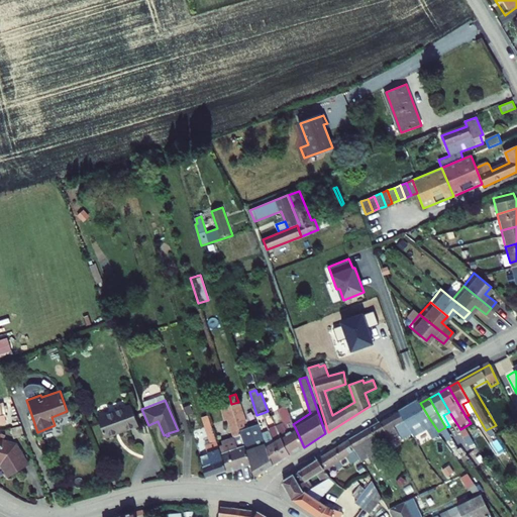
[(130,401),(96,413),(105,435),(138,423),(130,401)]
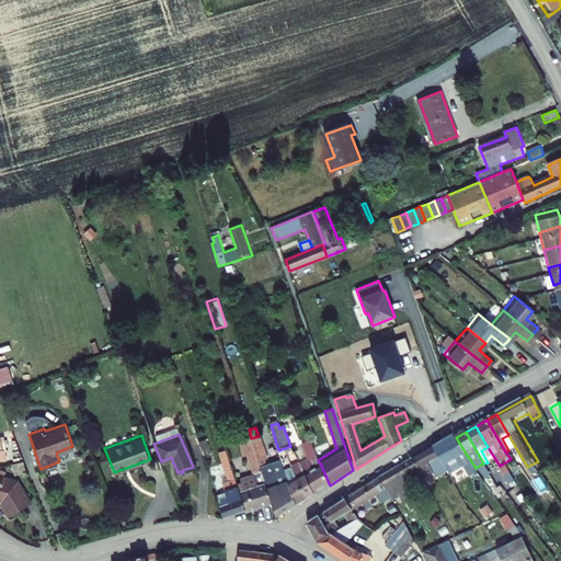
[(277,517),(298,505),(289,485),(284,470),(282,460),(266,465),(264,460),(267,459),(260,436),(259,436),(251,438),(252,443),(273,504),(277,517)]
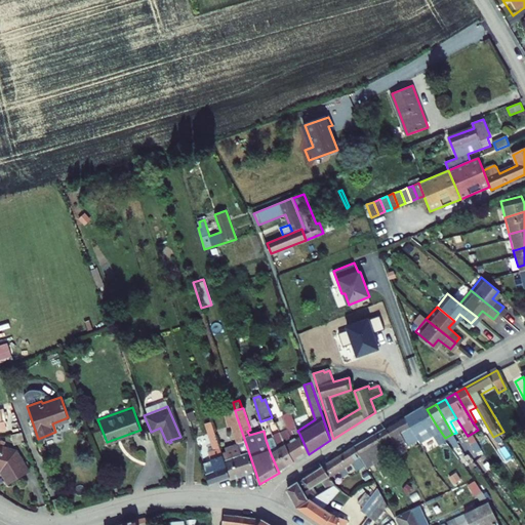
[(427,409),(406,419),(413,431),(417,438),(429,432),(431,436),(435,434),(439,441),(445,438),(436,425),(427,409)]
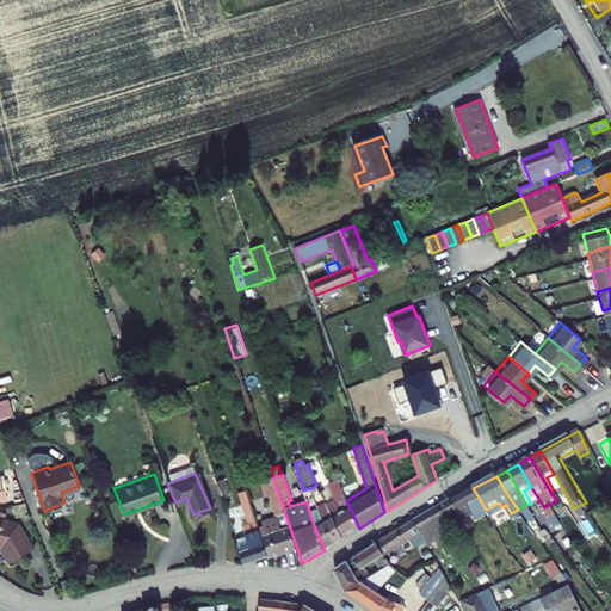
[(221,491),(228,488),(224,477),(217,481),(221,491)]
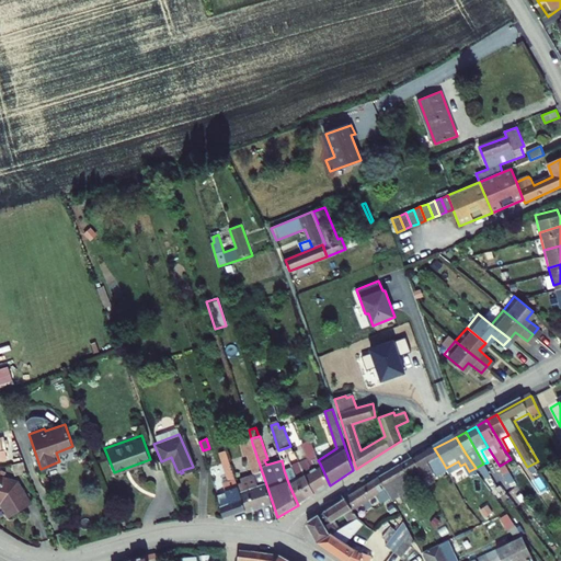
[(299,462),(316,494),(330,485),(320,464),(318,460),(310,442),(302,445),(308,458),(299,462)]
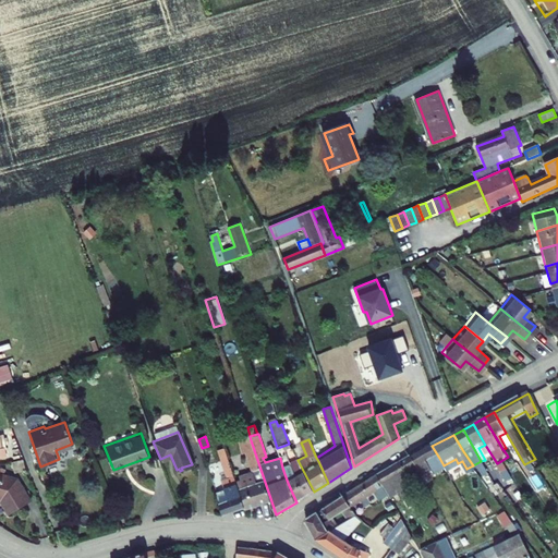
[(245,508),(245,510),(271,501),(251,440),(241,444),(244,453),(247,452),(254,472),(240,476),(241,481),(244,488),(239,489),(245,508)]
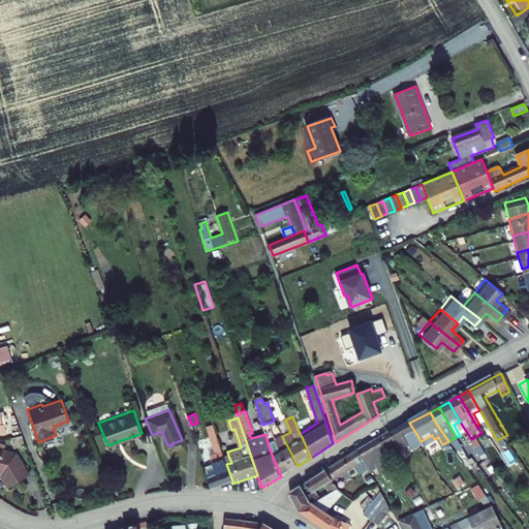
[(402,442),(416,434),(409,423),(390,434),(401,454),(406,449),(402,442)]
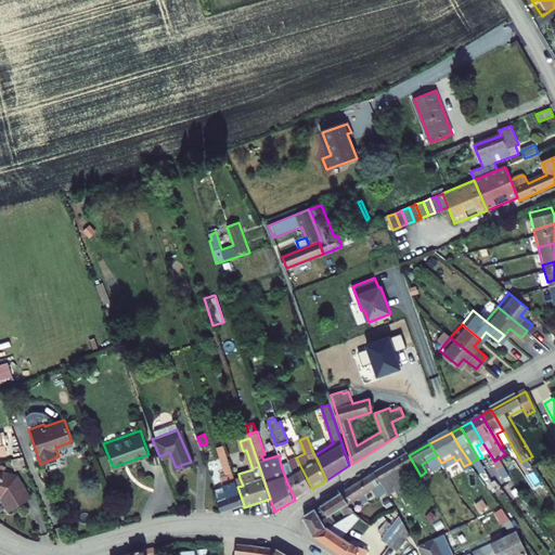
[(216,489),(222,513),(244,505),(237,487),(235,479),(224,446),(217,448),(224,473),(226,476),(220,478),(223,487),(216,489)]
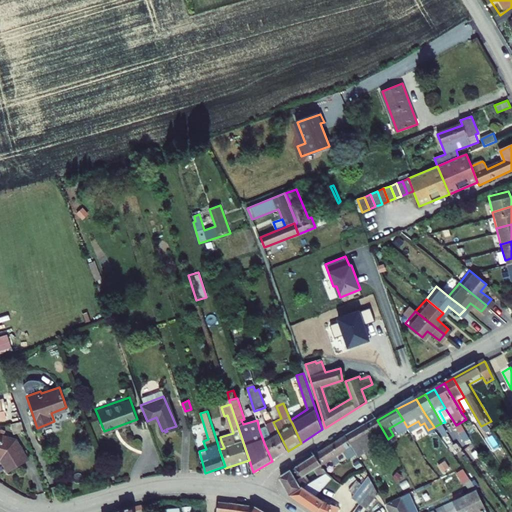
[(359,430),(347,438),(355,451),(358,450),(356,447),(367,440),(369,444),(375,441),(377,445),(388,439),(377,420),(359,430)]
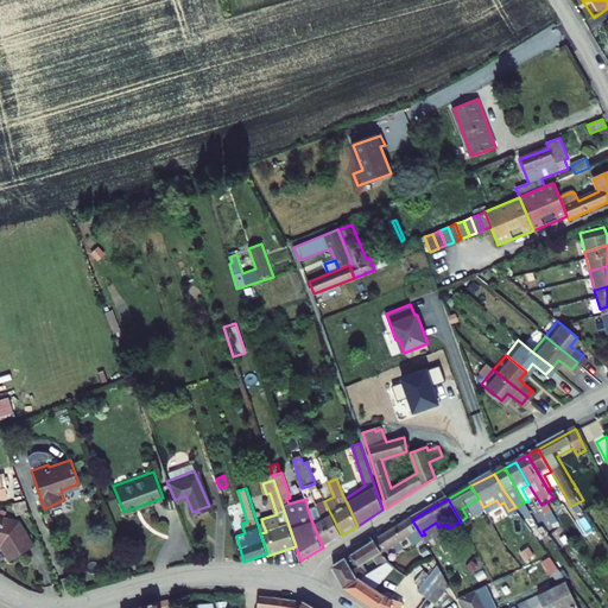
[(317,507),(333,542),(342,536),(324,501),(316,504),(317,507)]
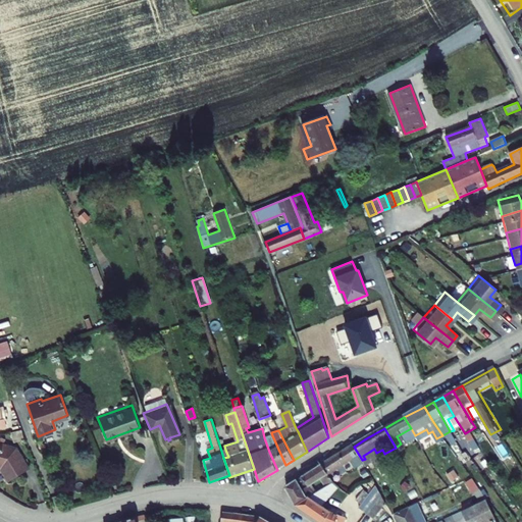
[(277,470),(285,465),(272,435),(264,437),(269,452),(277,470)]
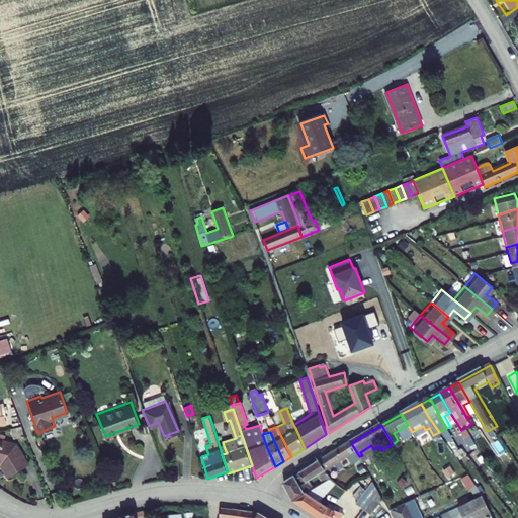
[(11,443),(0,440),(0,468),(6,478),(25,464),(11,443)]
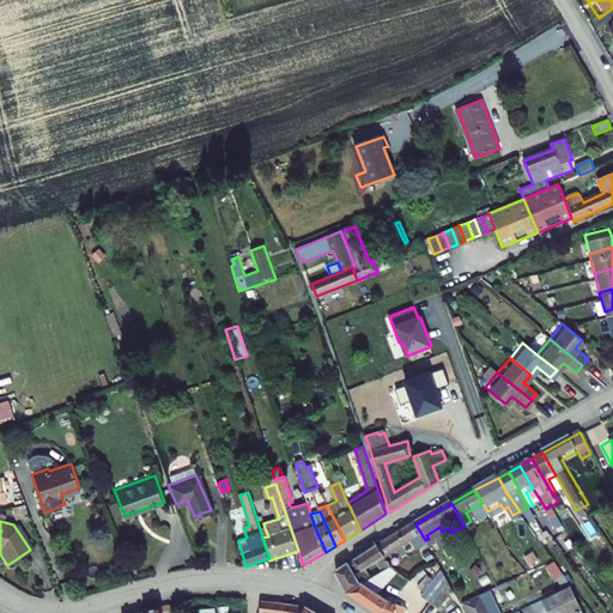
[(416,525),(380,548),(392,569),(400,564),(394,554),(418,540),(424,551),(429,547),(425,540),(416,525)]
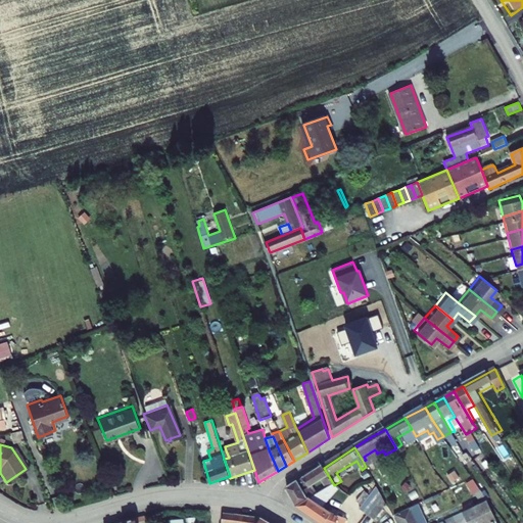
[(303,481),(310,490),(322,482),(327,490),(334,485),(324,468),(303,481)]
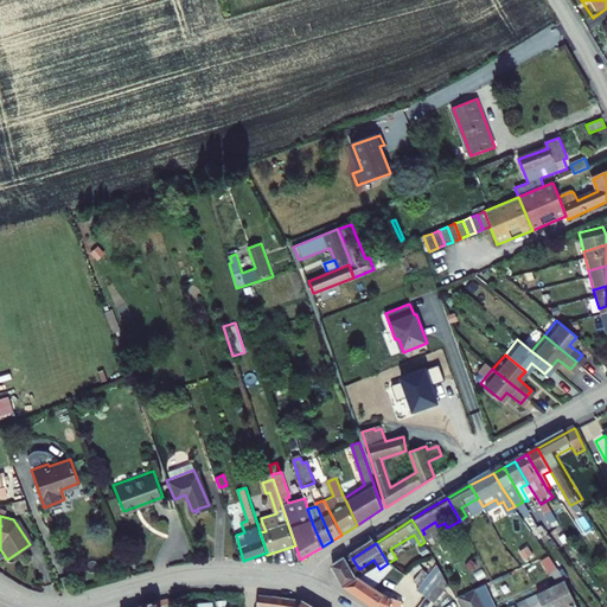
[(346,590),(365,577),(359,569),(352,558),(336,570),(336,573),(346,590)]
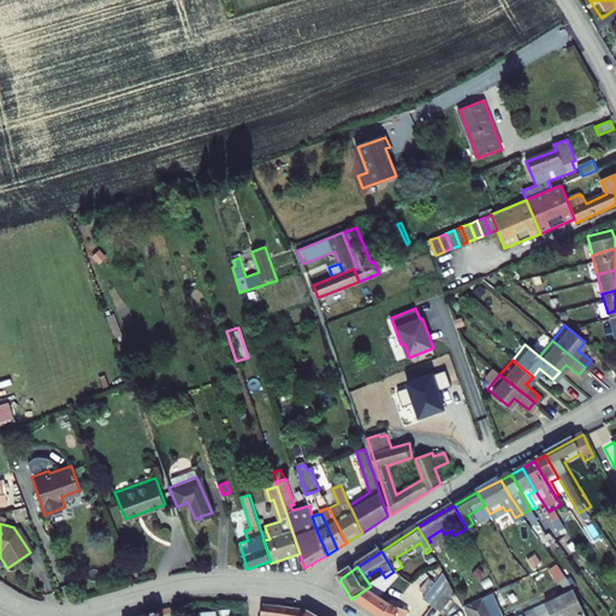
[(425,599),(436,608),(452,586),(445,573),(425,599)]
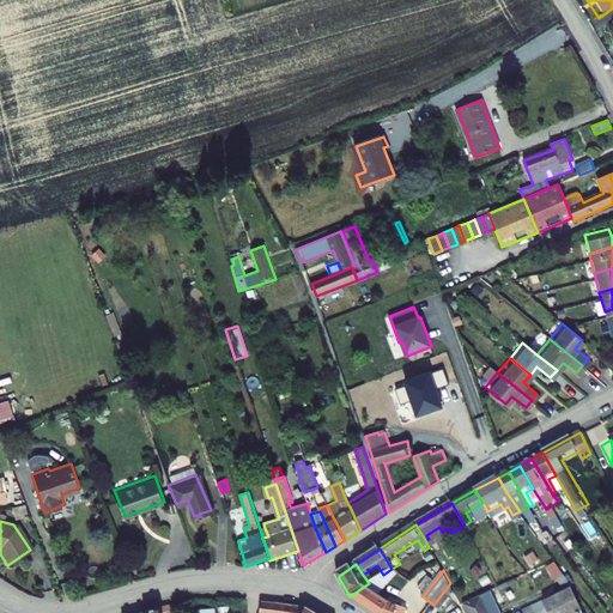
[(570,584),(577,580),(572,572),(565,577),(570,584)]
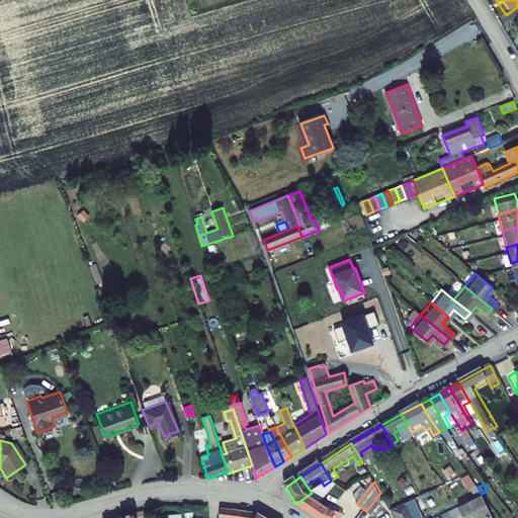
[(470,489),(476,498),(483,495),(482,494),(478,488),(476,485),(470,489)]
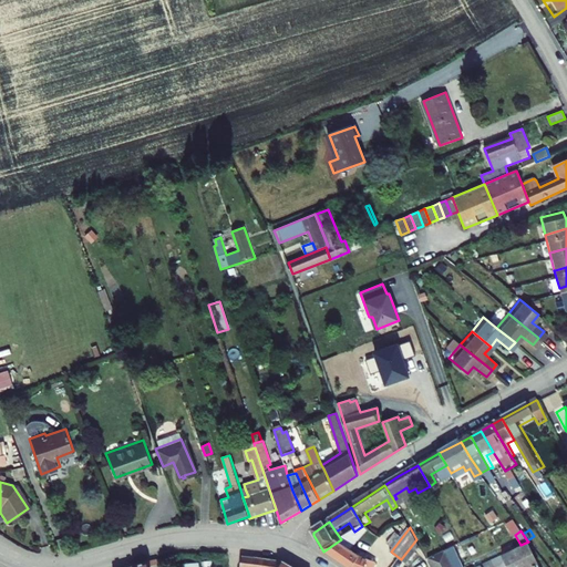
[(356,539),(349,535),(341,539),(323,552),(325,553),(342,566),(370,566),(361,564),(348,553),(356,539)]
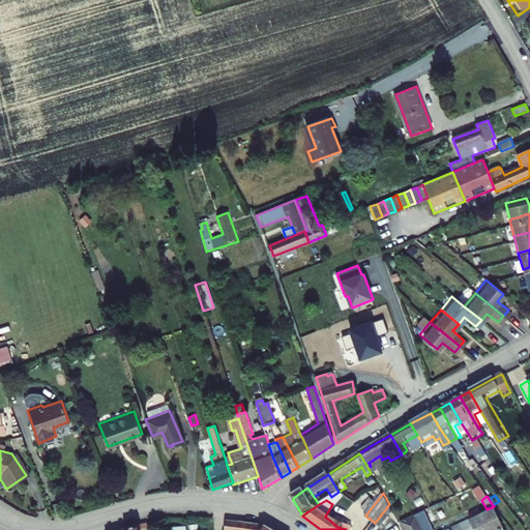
[(389,504),(375,523),(381,528),(394,511),(389,504)]
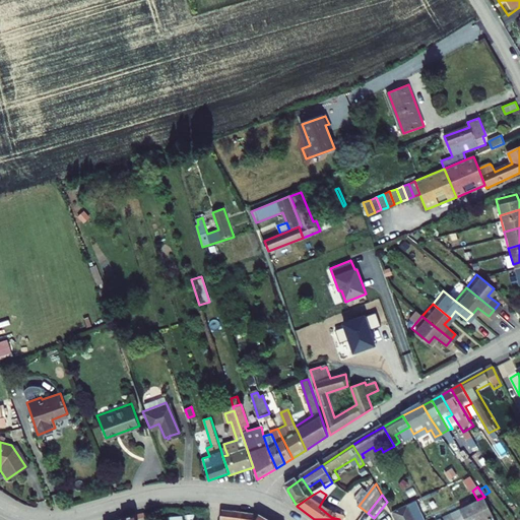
[(465,519),(495,519),(484,498),(478,501),(461,510),(465,519)]
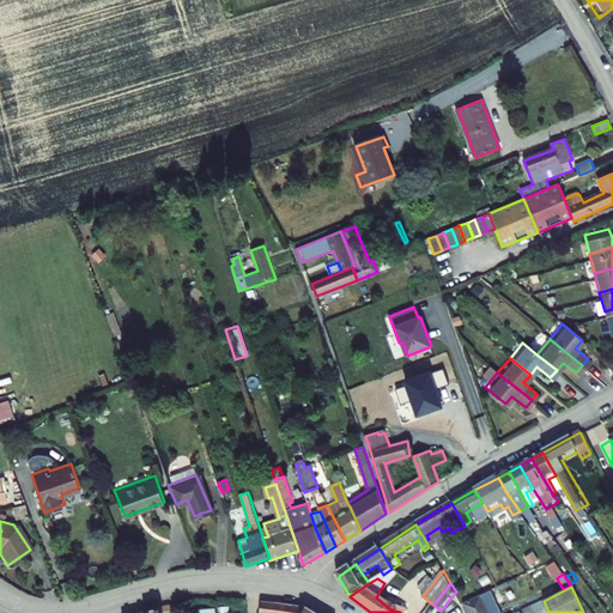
[(497,612),(490,595),(462,608),(465,612),(497,612)]
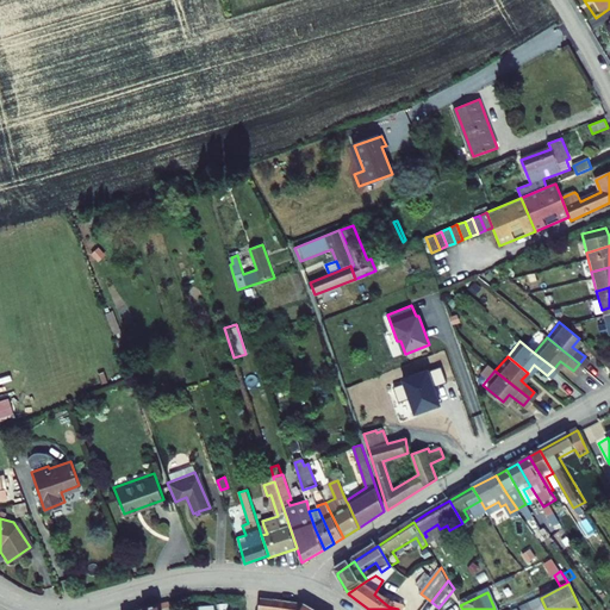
[(316,609),(305,603),(261,598),(259,609),(316,609)]
